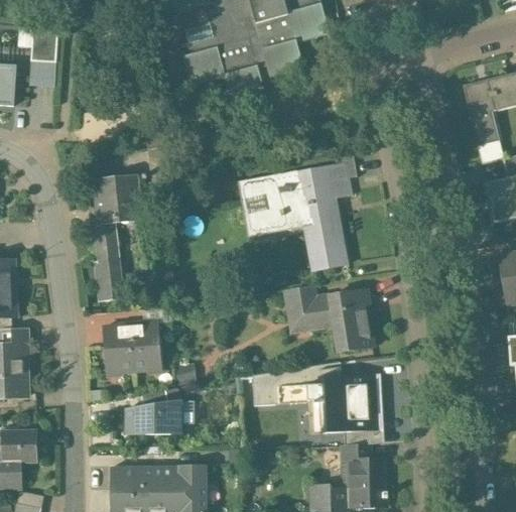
[(270,77),(303,68),(295,40),(329,31),(318,0),(285,0),(209,0),(205,1),(205,0),(152,0),(162,35),(184,29),(210,22),(214,34),(187,41),(165,47),(172,72),(187,68),(191,84),(224,75),(232,102),(264,93),(257,66),(267,64),(270,77)]
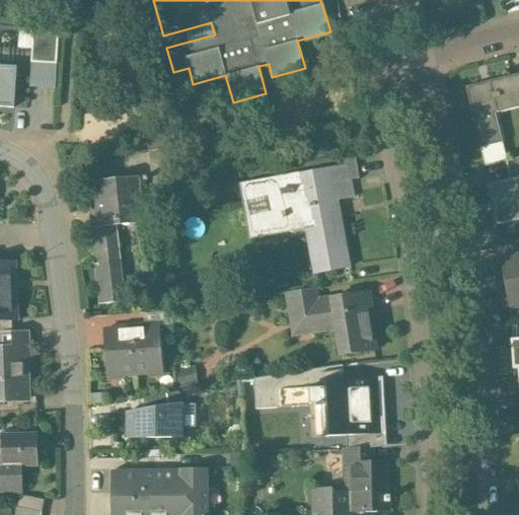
[(59,27),(32,21),(30,59),(57,61),(59,27)]
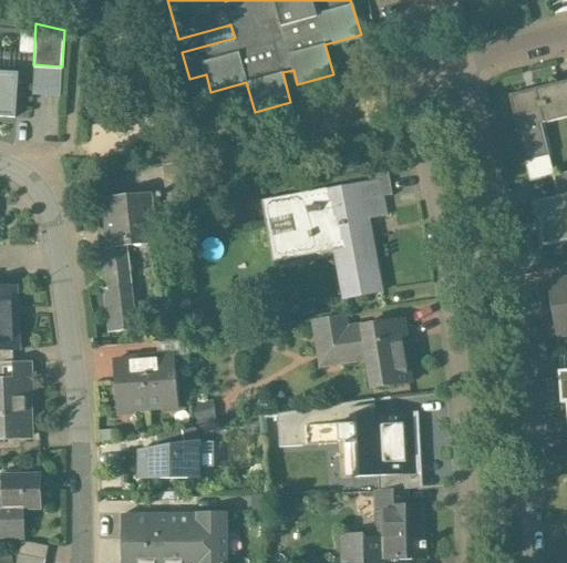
[(230,24),(203,32),(206,45),(235,38),(230,24)]
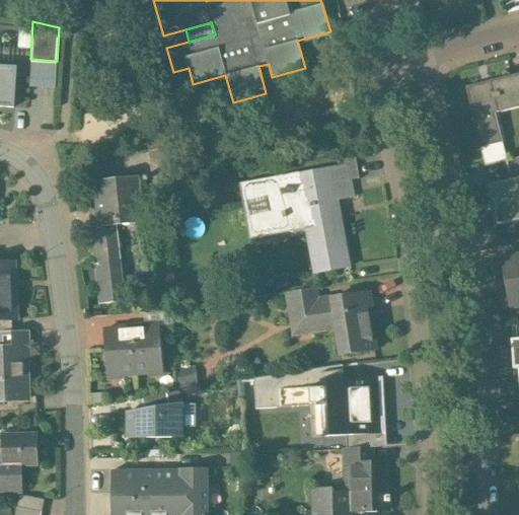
[(14,65),(0,64),(0,101),(12,102),(14,65)]
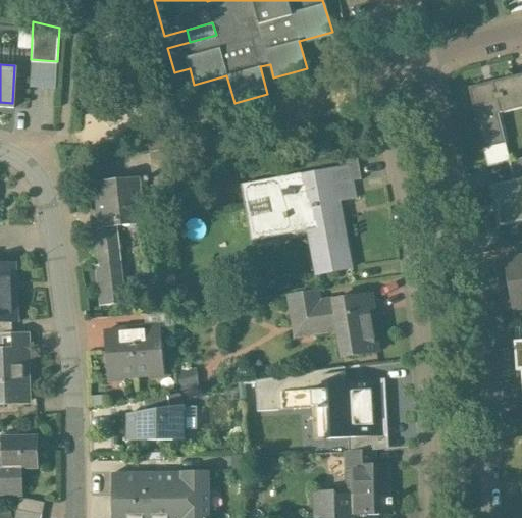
[(521,71),(470,85),(484,146),(506,140),(500,112),(503,111),(502,108),(521,103),(521,71)]
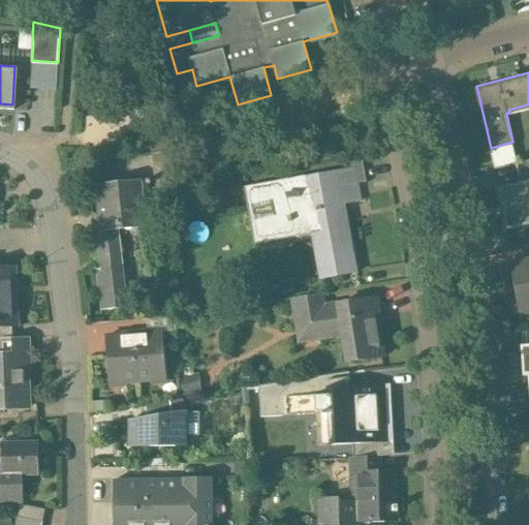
[(174,132),(151,137),(153,151),(176,147),(174,132)]
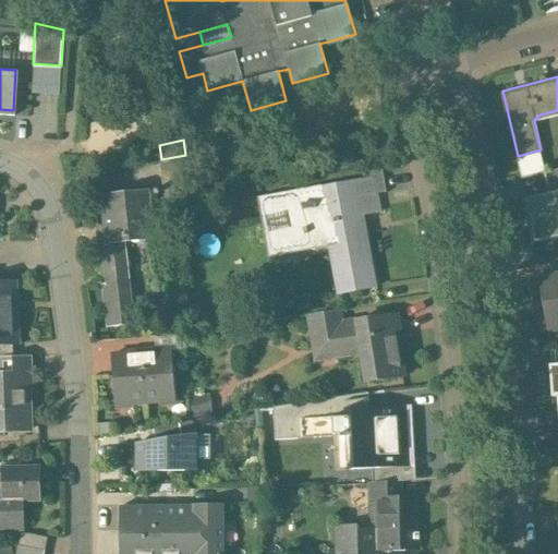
[(185,155),(161,159),(167,189),(190,184),(185,155)]
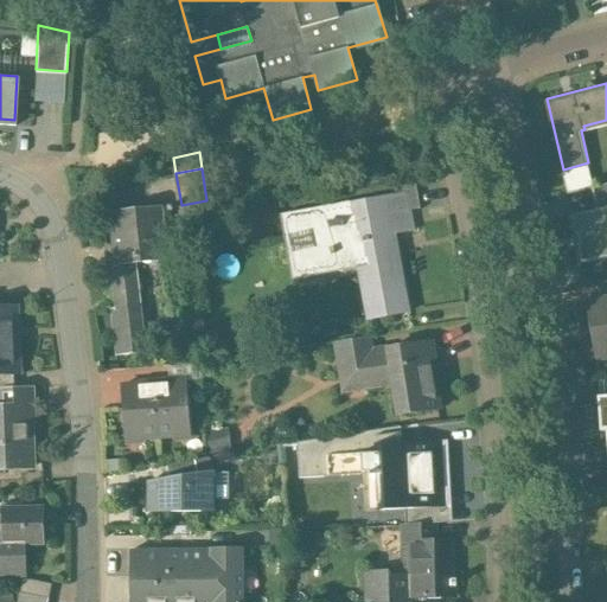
[(606,181),(570,191),(574,205),(606,198),(606,181)]
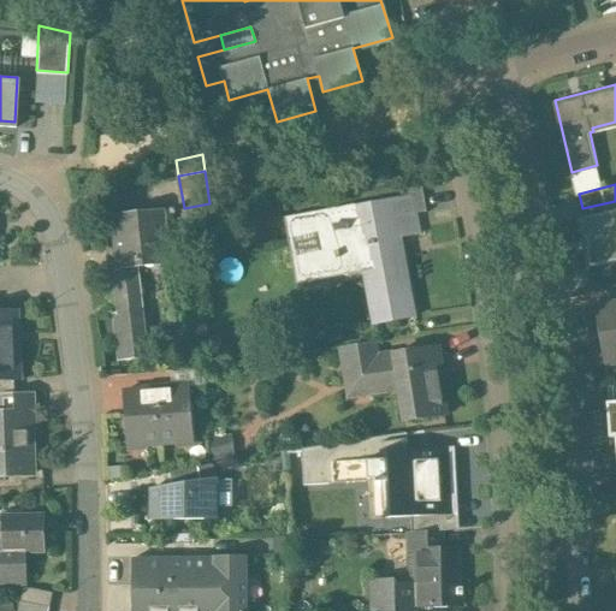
[(412,194),(350,206),(354,227),(329,231),(336,250),(333,251),(335,256),(338,256),(344,272),(362,268),(372,321),(413,313),(398,233),(419,230),(412,194)]
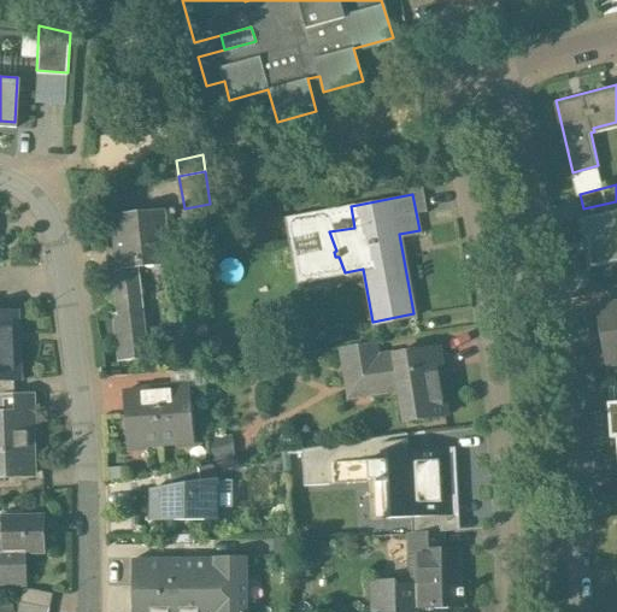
[(616,201),(583,209),(583,211),(586,210),(595,253),(593,253),(594,256),(616,249),(616,201)]
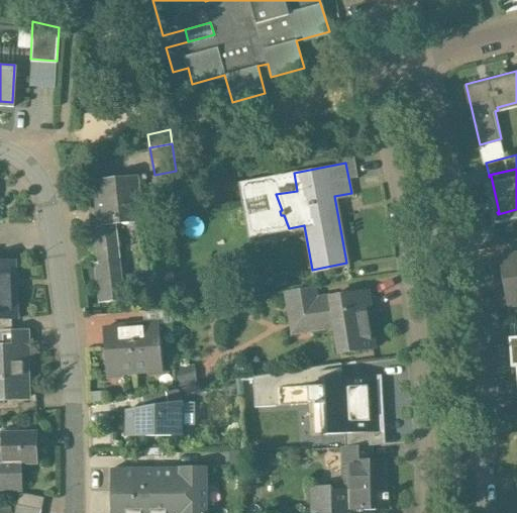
[(138,174),(92,179),(97,217),(93,218),(98,261),(98,262),(120,259),(116,222),(143,219),(138,174)]
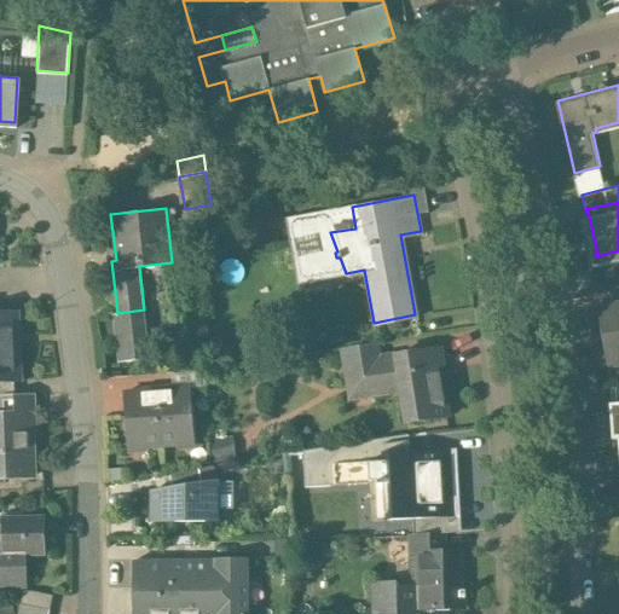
[(618,300),(597,305),(602,331),(609,330),(615,360),(618,359),(618,300)]
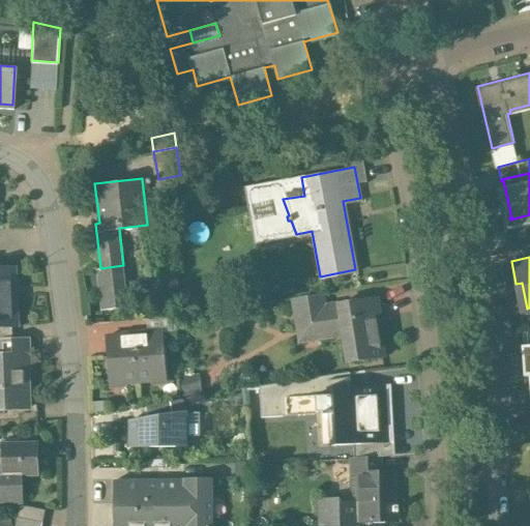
[(123,265),(100,268),(100,267),(95,267),(100,309),(127,305),(123,265)]
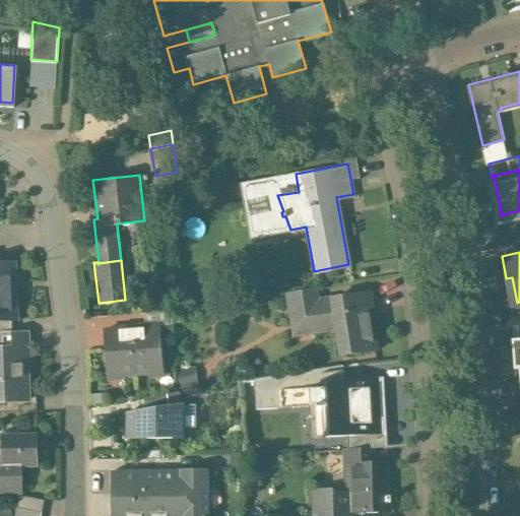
[(0,318),(9,318),(14,318),(13,261),(0,261),(0,318)]
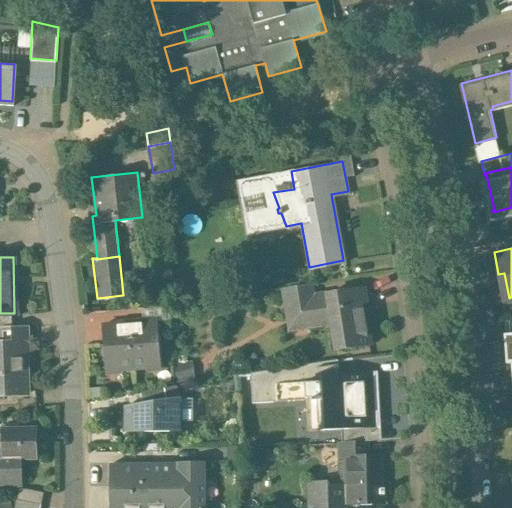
[(363,286),(324,292),(324,293),(311,295),(310,283),(284,287),(286,301),(297,299),(301,318),(330,313),(336,348),(370,342),(363,303),(365,302),(363,286)]
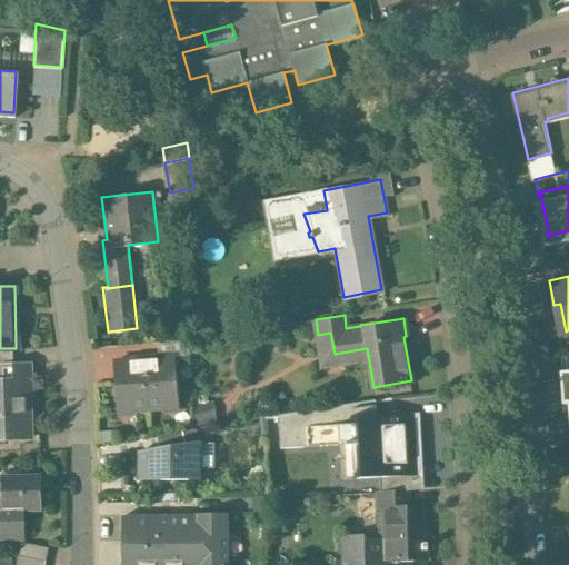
[(10,348),(0,348),(0,360),(11,360),(10,348)]
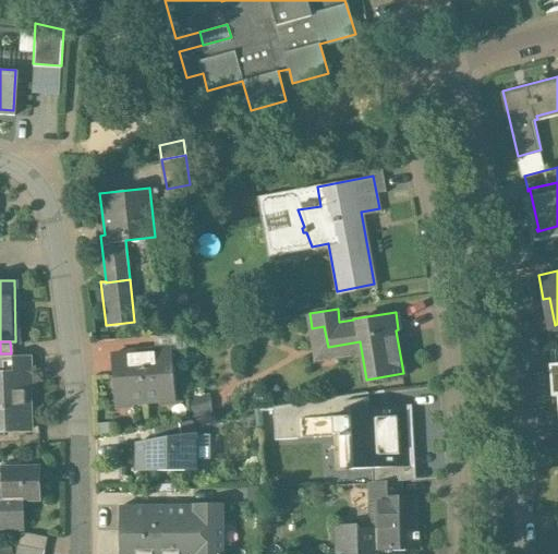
[(170,347),(154,349),(154,351),(141,351),(145,400),(160,399),(160,397),(174,396),(170,347)]
